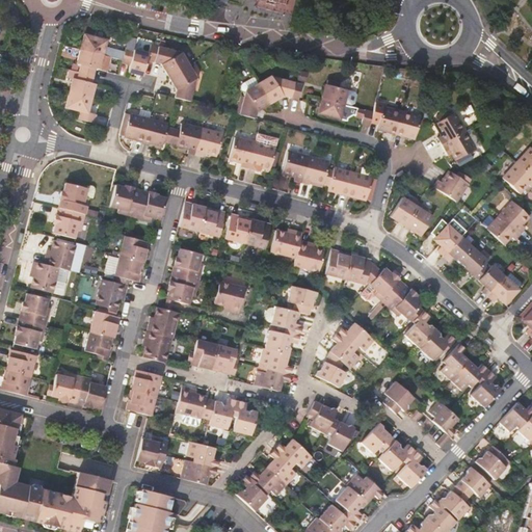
[(84,35),(80,50),(109,58),(122,61),(121,63),(129,65),(132,50),(135,40),(128,37),(126,48),(125,48),(124,52),(104,48),(106,42),(84,35)]
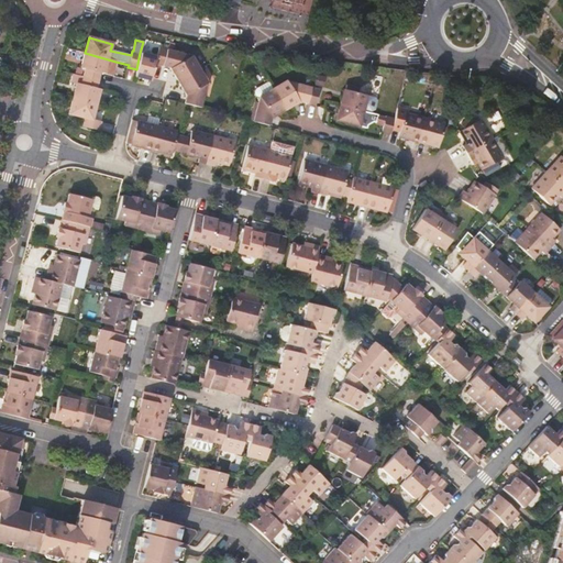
[(136,69),(134,76),(150,79),(150,78),(153,64),(162,66),(166,50),(158,47),(156,56),(140,53),(136,69)]
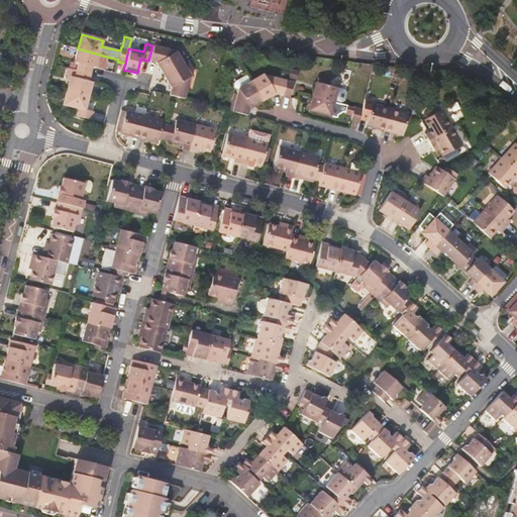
[(152,45),(148,61),(156,63),(163,75),(183,64),(176,52),(152,45)]
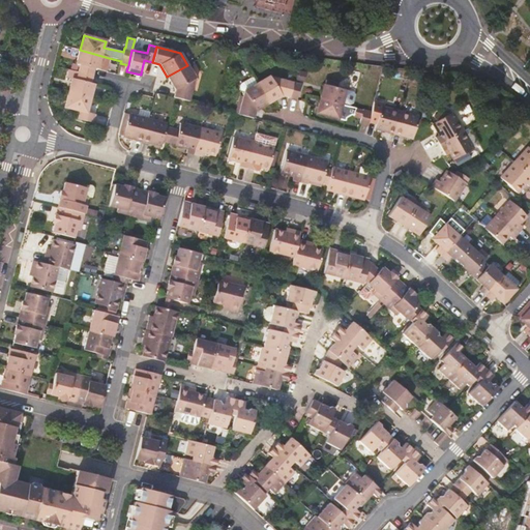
[(109,58),(80,50),(76,64),(79,65),(77,71),(93,76),(94,68),(105,71),(106,71),(109,58)]
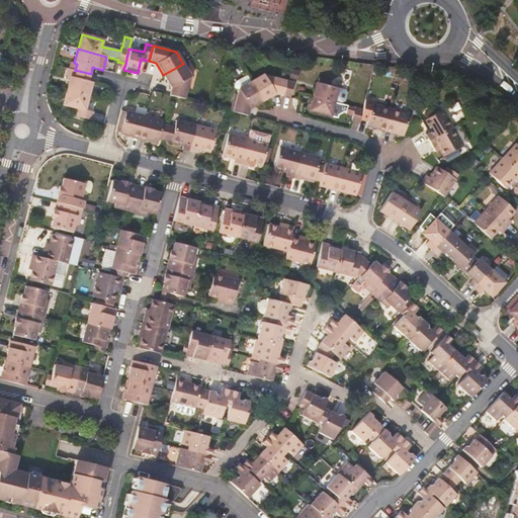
[(190,77),(183,64),(163,75),(171,89),(169,95),(175,97),(185,99),(190,77)]
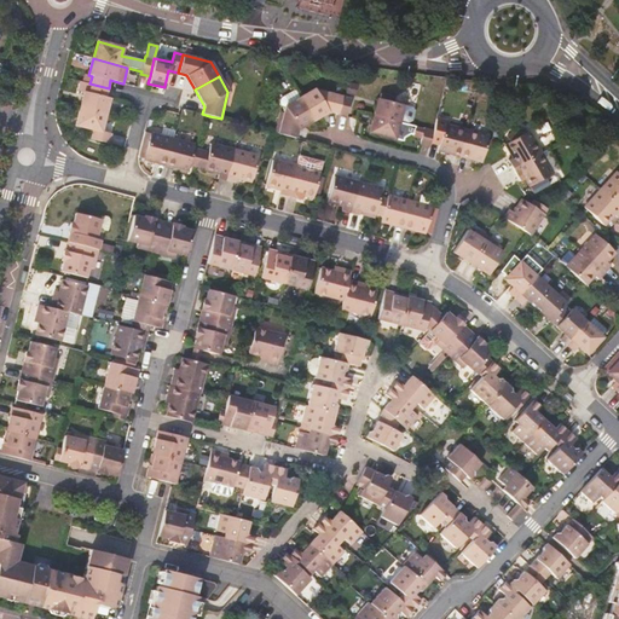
[(85,92),(80,109),(106,115),(110,98),(106,97),(109,88),(90,84),(81,81),(79,91),(85,92)]
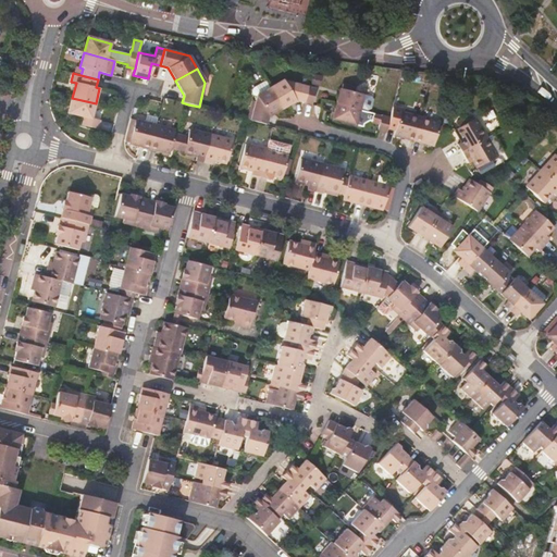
[(311,74),(309,84),(317,86),(320,76),(311,74)]
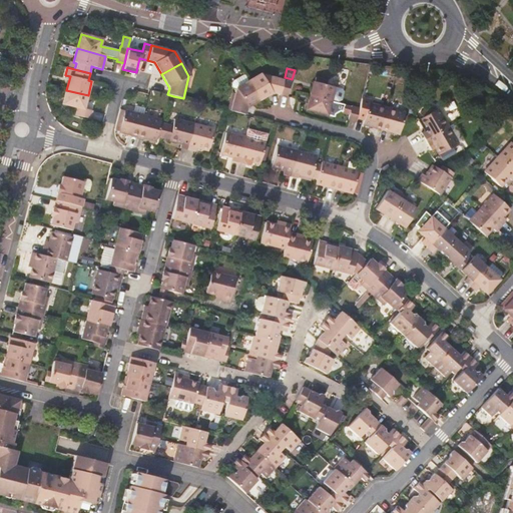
[(234,88),(248,81),(244,74),(230,81),(228,84),(230,87),(234,88)]
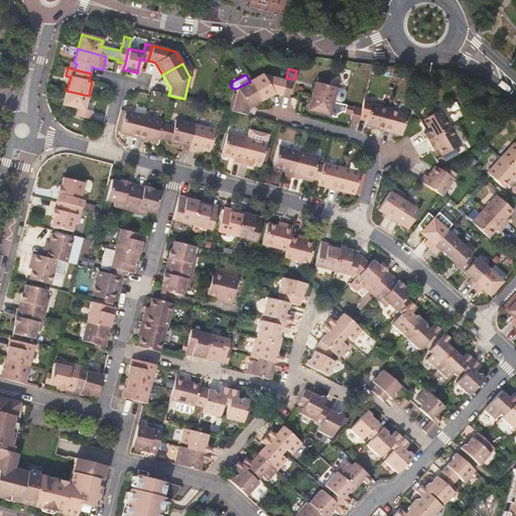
[(263,75),(250,82),(261,100),(270,94),(279,96),(284,81),(263,75)]
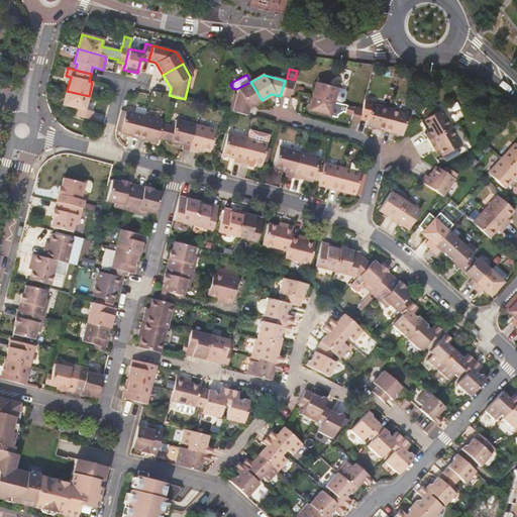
[(314,82),(310,97),(331,102),(331,100),(335,87),(327,85),(328,80),(316,77),(315,82),(314,82)]
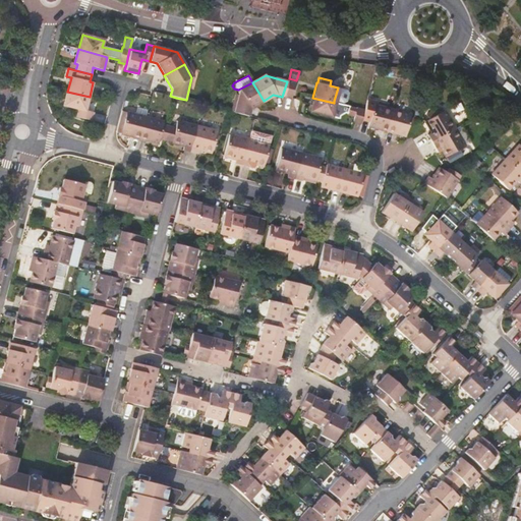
[(287,81),(282,97),(290,99),(294,83),(287,81)]
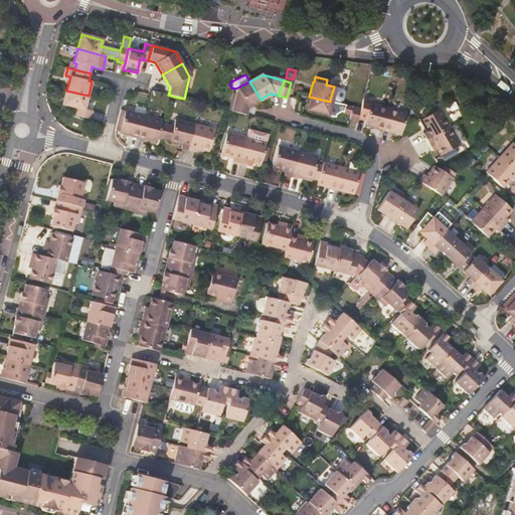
[(235,89),(230,111),(245,115),(247,107),(261,100),(249,81),(235,89)]
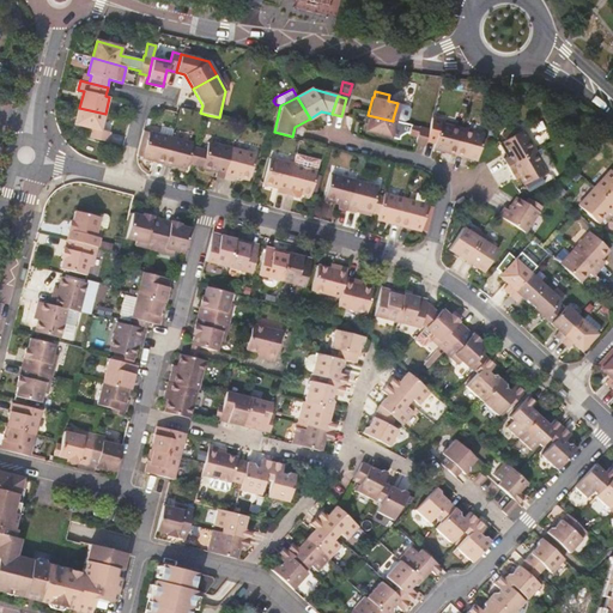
[(406,105),(398,103),(393,119),(402,121),(406,119),(408,109),(406,105)]
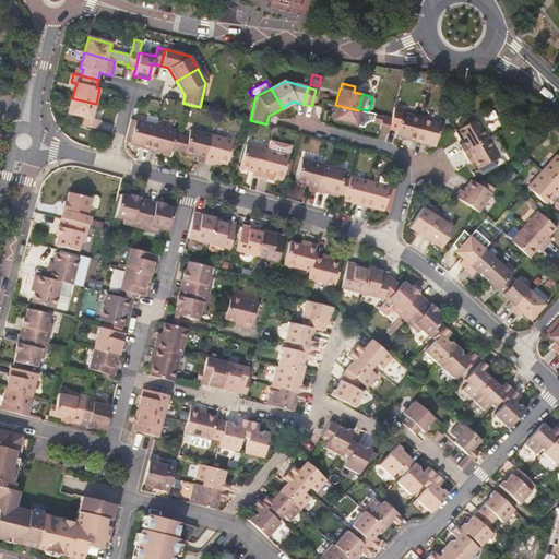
[(96,104),(72,98),(69,113),(84,117),(82,125),(98,129),(100,120),(92,118),(96,104)]
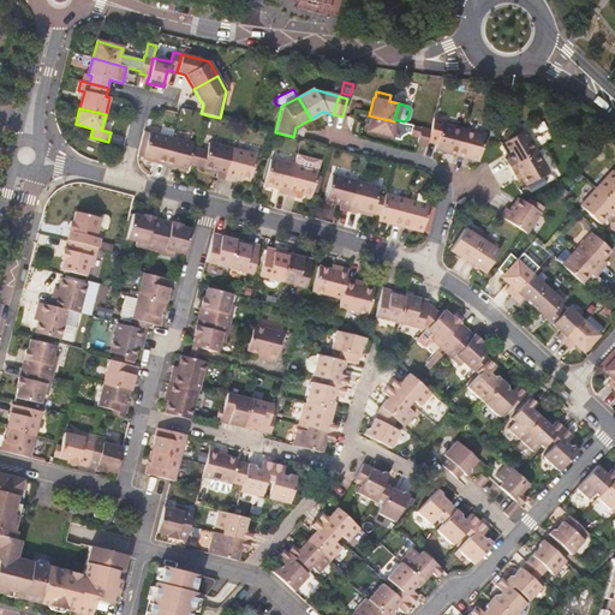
[(394,121),(369,115),(364,131),(389,138),(394,121)]
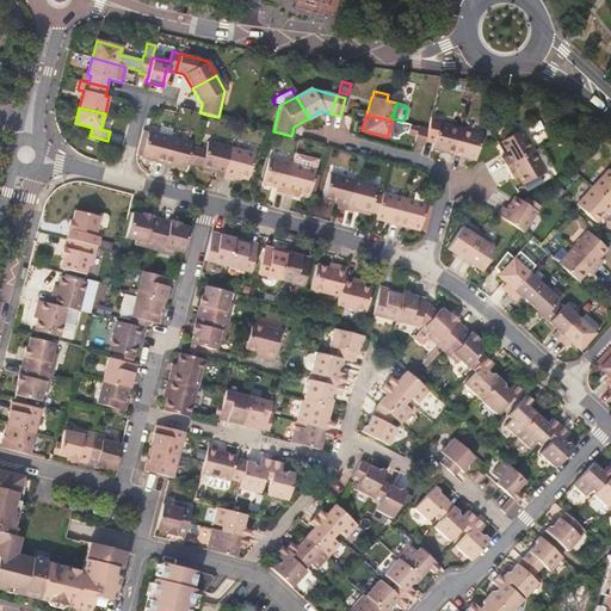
[(392,121),(387,137),(395,139),(400,123),(392,121)]
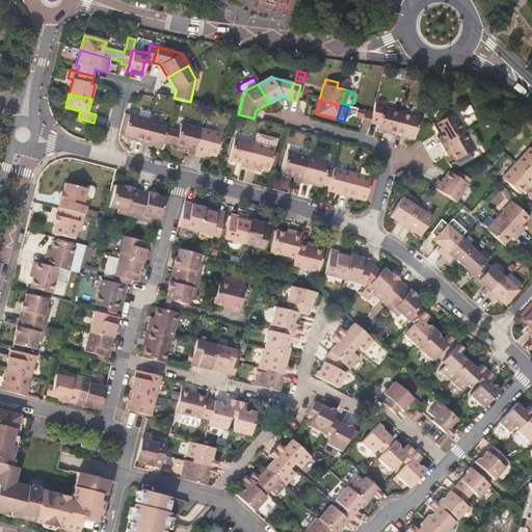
[(374,129),(393,134),(399,111),(380,107),(374,129)]
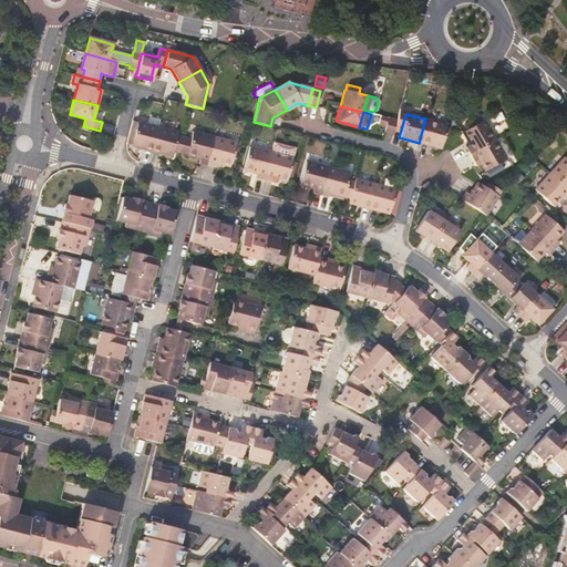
[(394,120),(387,117),(382,133),(391,135),(394,120)]
